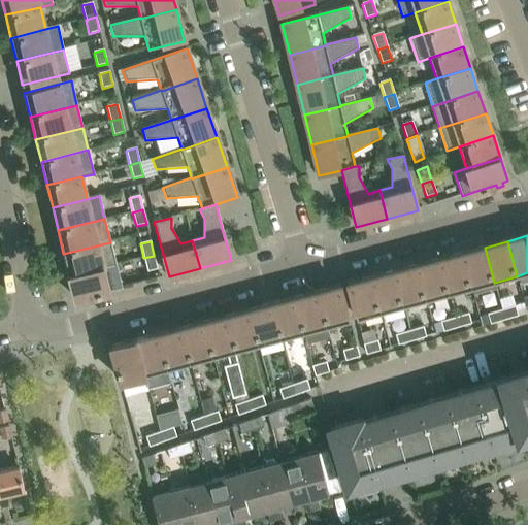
[(116,265),(110,242),(63,254),(69,276),(116,265)]
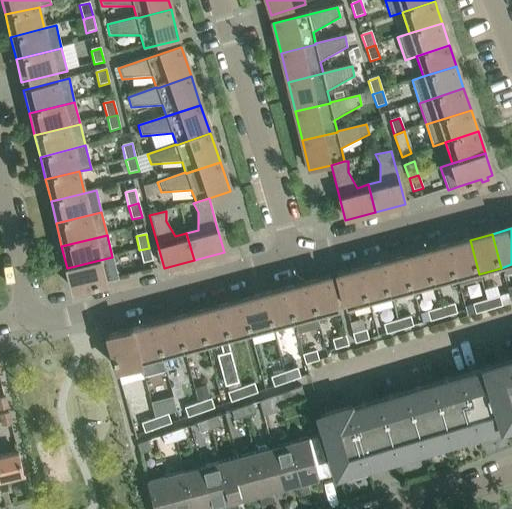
[(479,274),(470,240),(448,246),(457,280),(479,274)]
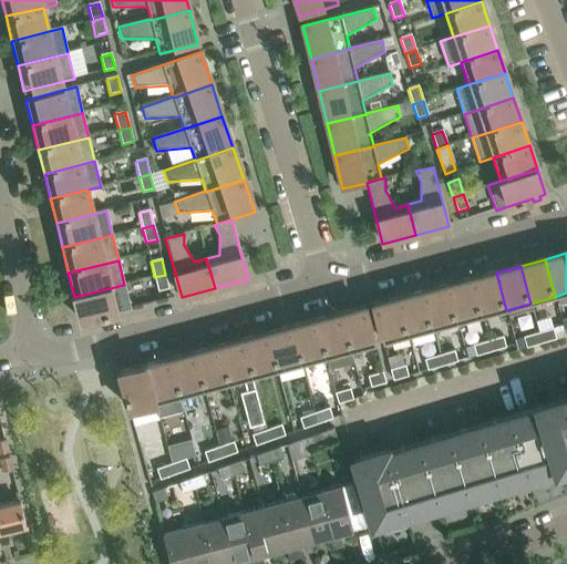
[(506,310),(496,273),(471,279),(481,317),(506,310)]
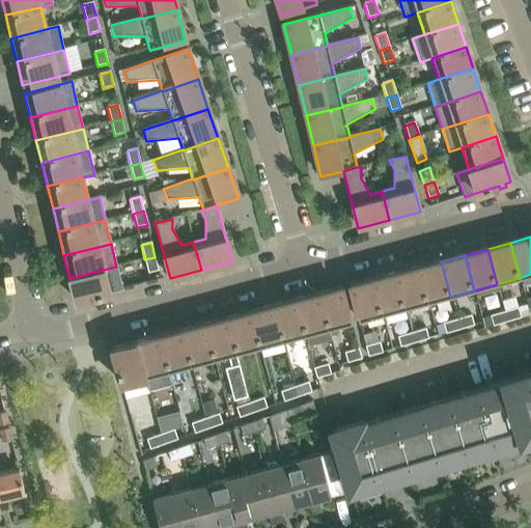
[(158,271),(155,257),(144,259),(148,274),(158,271)]
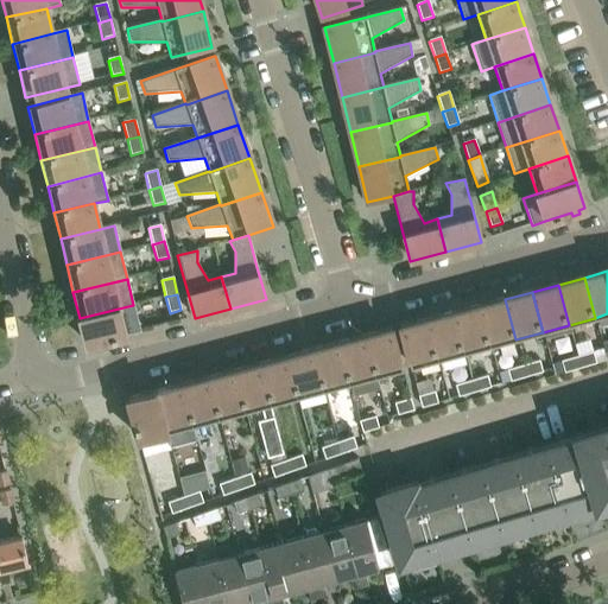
[(515,339),(505,299),(479,306),(489,345),(515,339)]
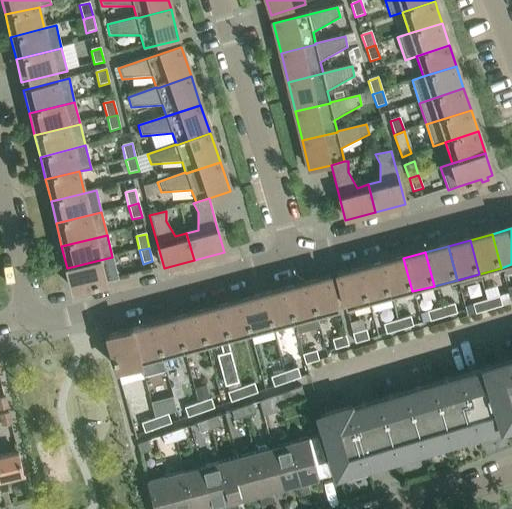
[(118,280),(112,257),(67,268),(72,291),(78,290),(78,292),(85,291),(84,288),(106,283),(118,280)]
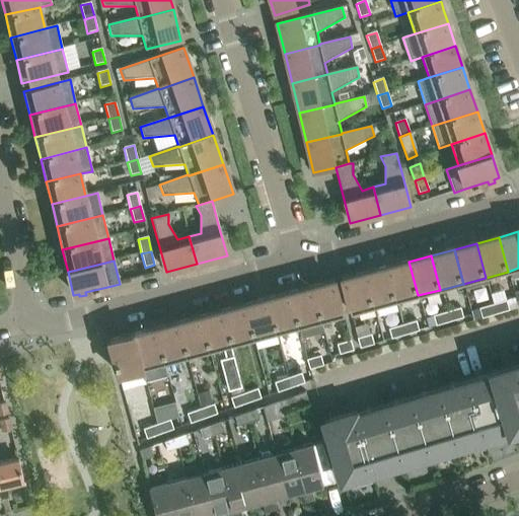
[(418,295),(409,262),(386,268),(395,301),(418,295)]
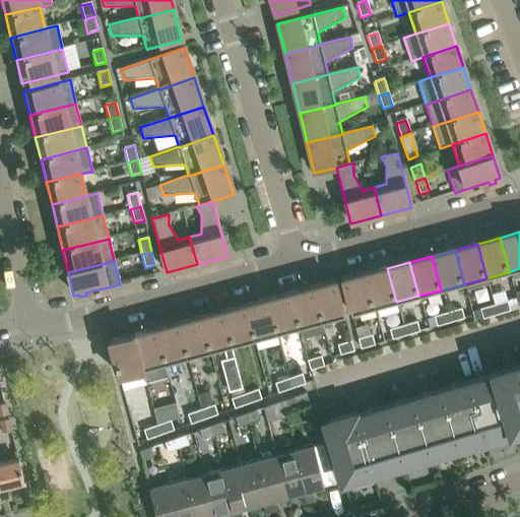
[(396,302),(387,268),(364,274),(374,308),(396,302)]
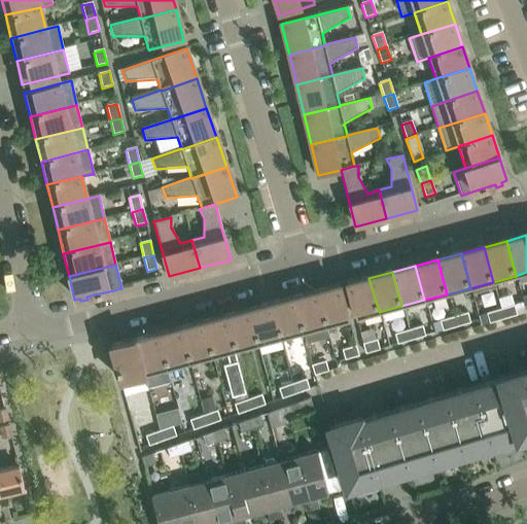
[(379,312),(369,278),(346,284),(355,318),(379,312)]
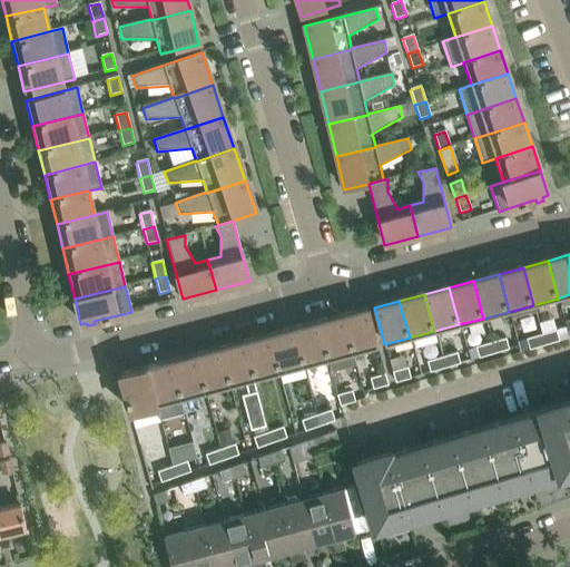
[(377,346),(367,309),(343,315),(353,353),(377,346)]
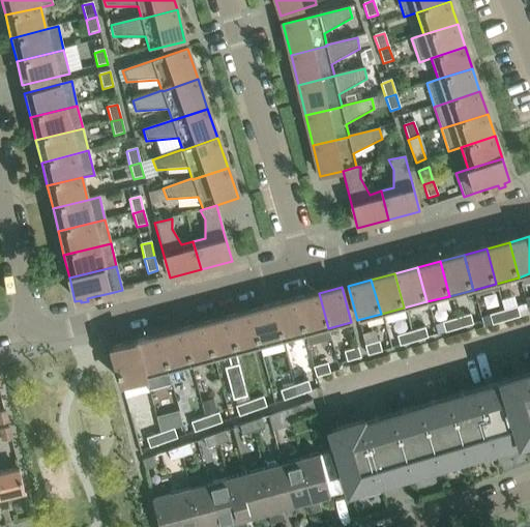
[(328,328),(319,293),(295,299),(304,334),(328,328)]
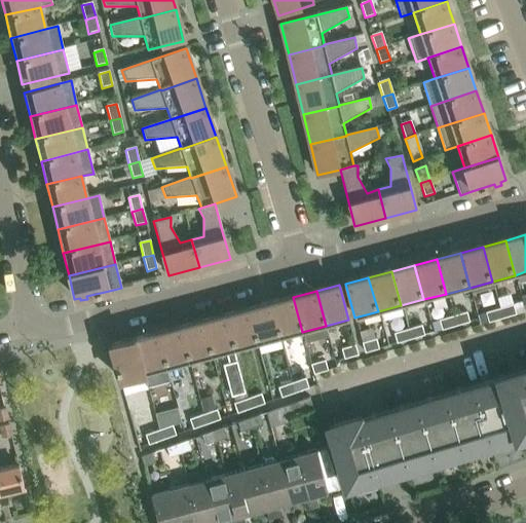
[(302,332),(293,297),(270,303),(279,338),(302,332)]
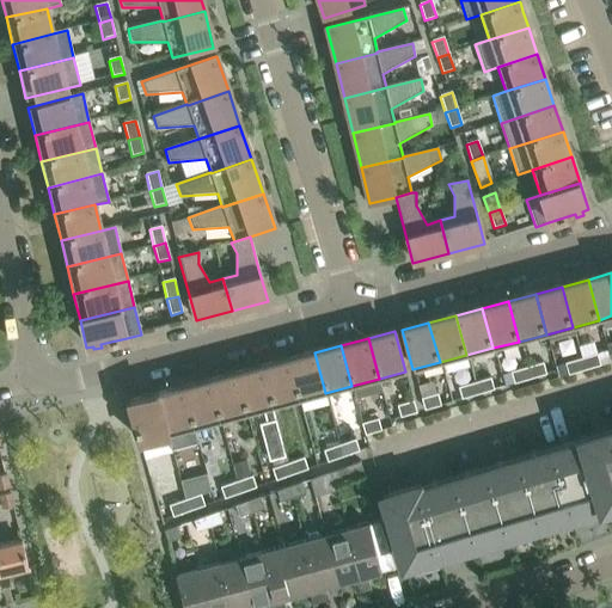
[(325,393),(314,352),(288,360),(299,400),(325,393)]
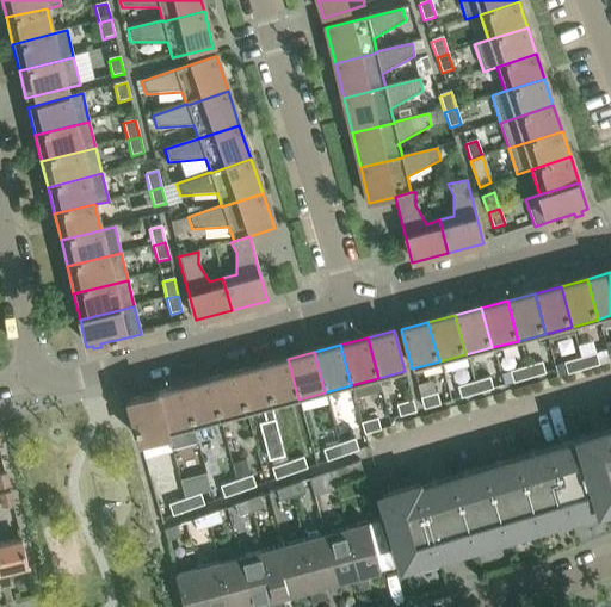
[(596,354),(580,359),(582,371),(599,366),(596,354)]
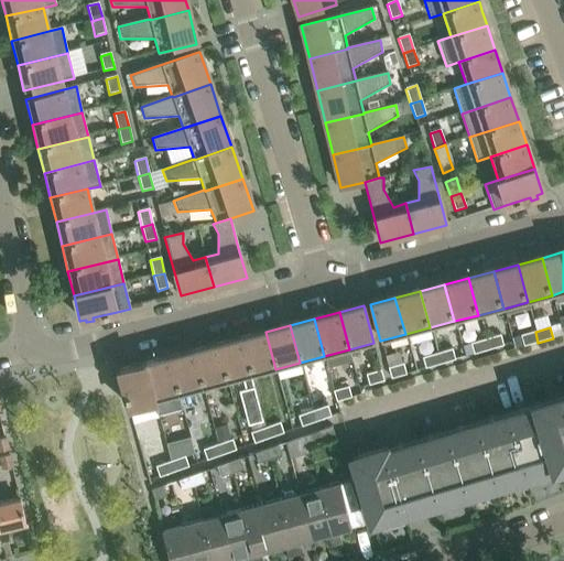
[(275,369),(266,332),(241,338),(251,376),(275,369)]
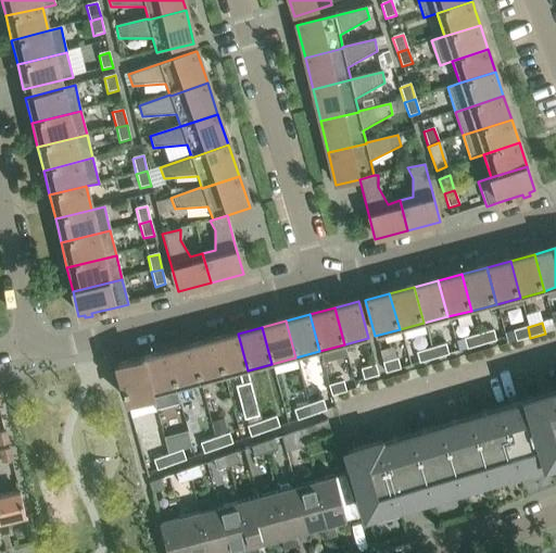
[(530,338),(528,327),(513,331),(516,342),(530,338)]
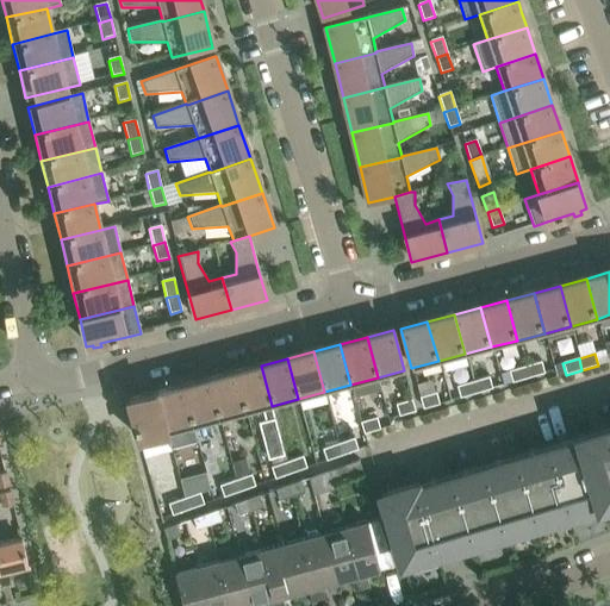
[(541,363),(524,368),(528,379),(545,374),(541,363)]
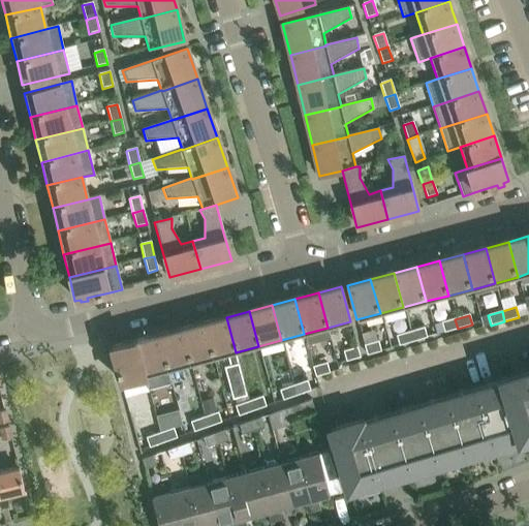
[(236,352),(226,317),(203,323),(212,359),(236,352)]
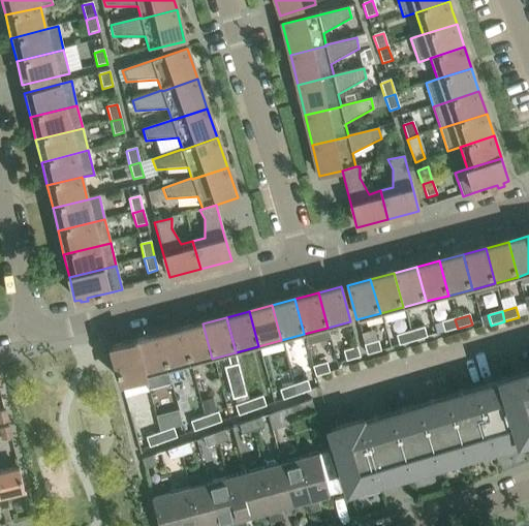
[(458,329),(455,319),(441,323),(444,333),(458,329)]
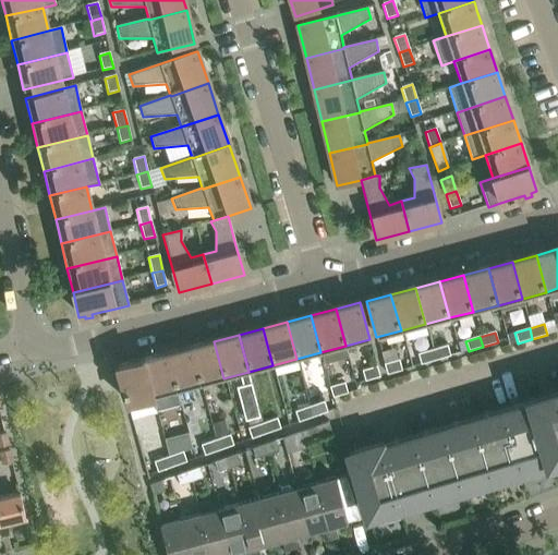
[(223,378),(214,341),(190,348),(199,385),(223,378)]
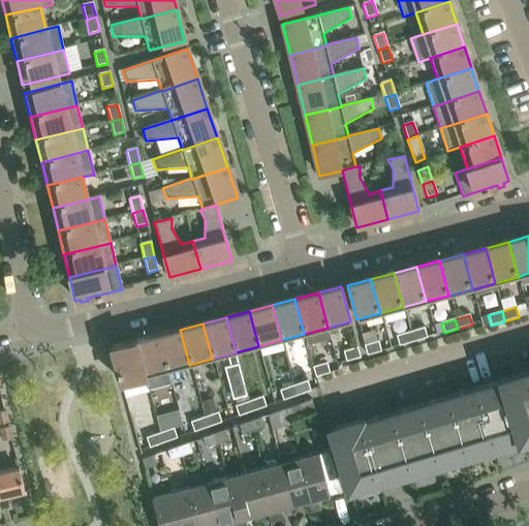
[(424,328),(410,332),(412,342),(427,338),(424,328)]
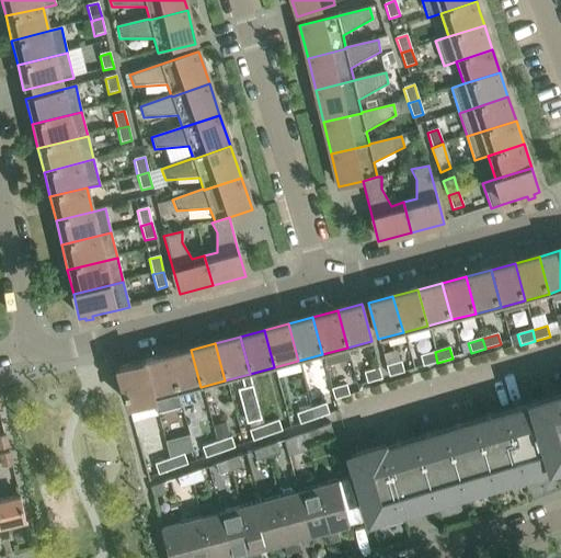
[(201,387),(191,350),(167,356),(176,394),(201,387)]
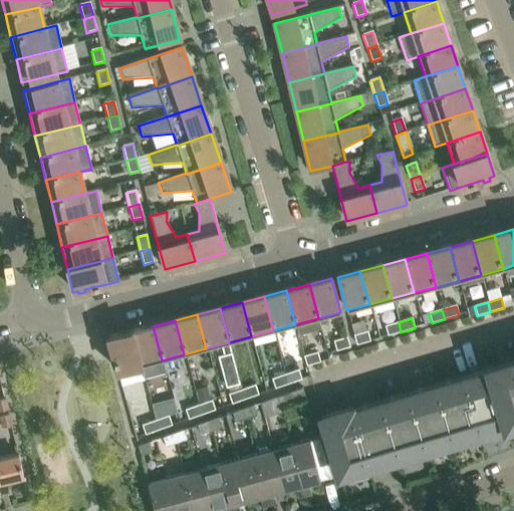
[(401,332),(399,322),(384,326),(388,336),(401,332)]
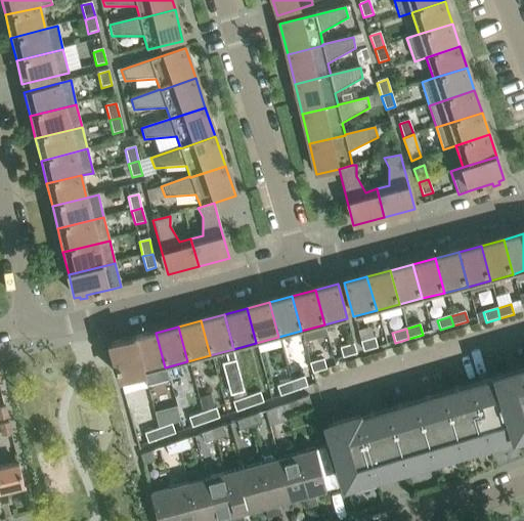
[(330,331),(307,336),(312,356),(335,350),(330,331)]
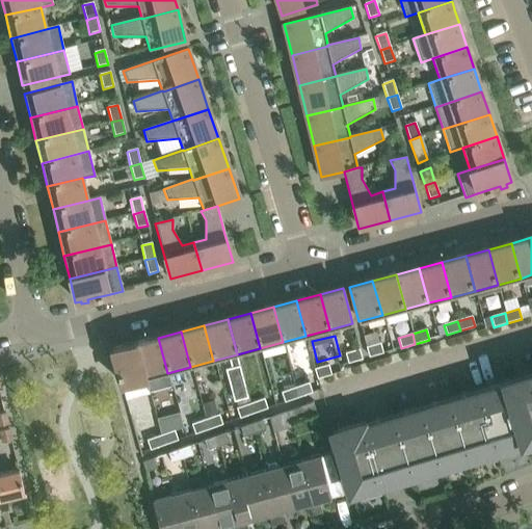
[(167,373),(158,338),(135,344),(144,379),(148,392),(170,386),(167,373)]
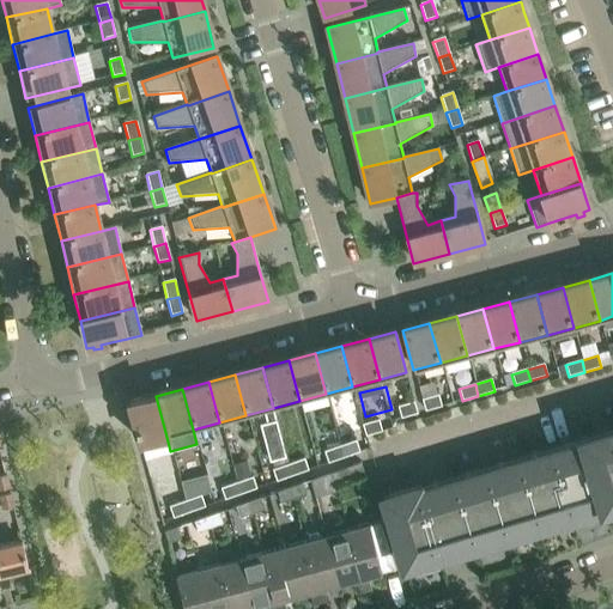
[(167,437),(156,396),(128,403),(131,409),(127,410),(129,419),(133,418),(139,444),(140,443),(167,437)]
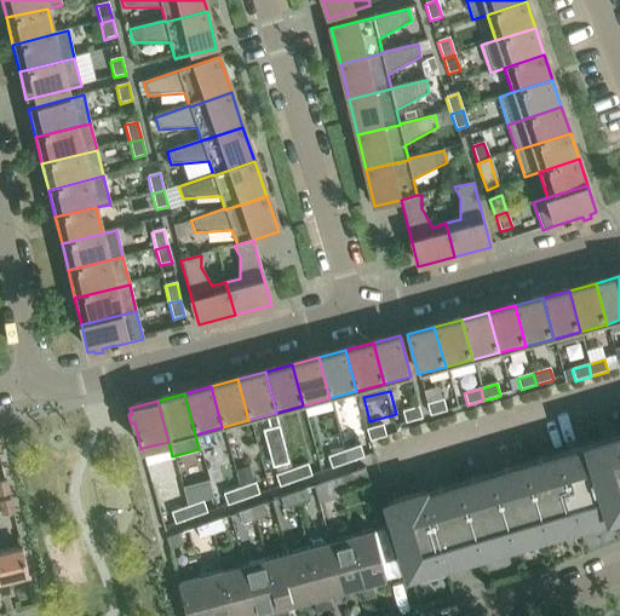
[(443,401),(426,406),(430,416),(446,412),(443,401)]
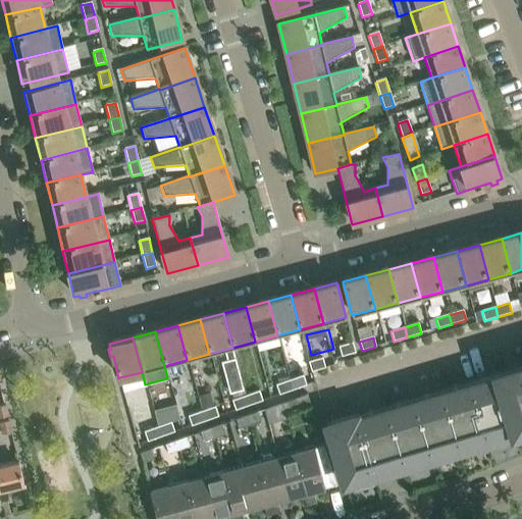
[(355,353),(352,344),(338,347),(342,357),(355,353)]
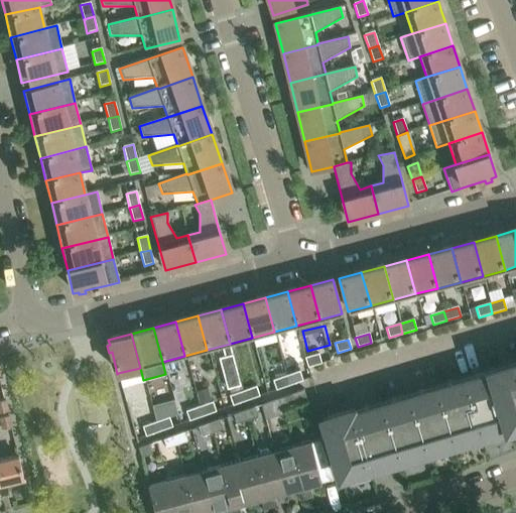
[(304,359),(307,368),(321,364),(318,355),(304,359)]
